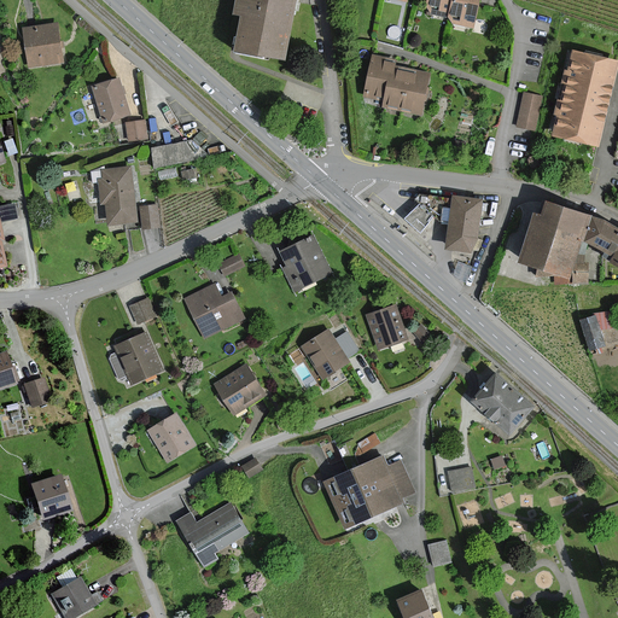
[(298,0),(239,0),(237,11),(246,13),(239,48),(287,58),(298,0)]
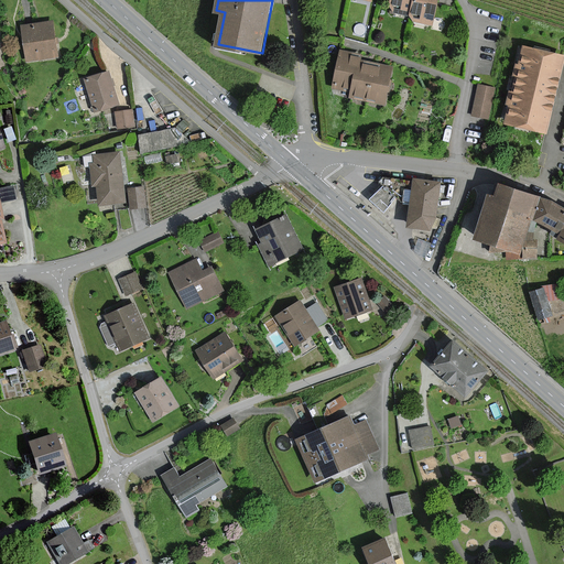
[(391,0),(389,12),(412,18),(416,0),(391,0)]
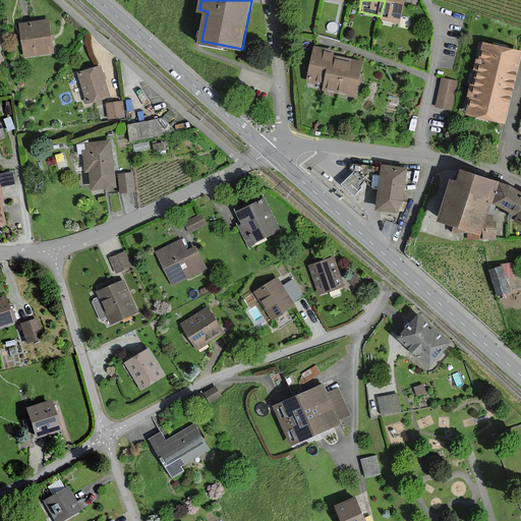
[(401,25),(407,0),(385,0),(381,16),(380,20),(401,25)]
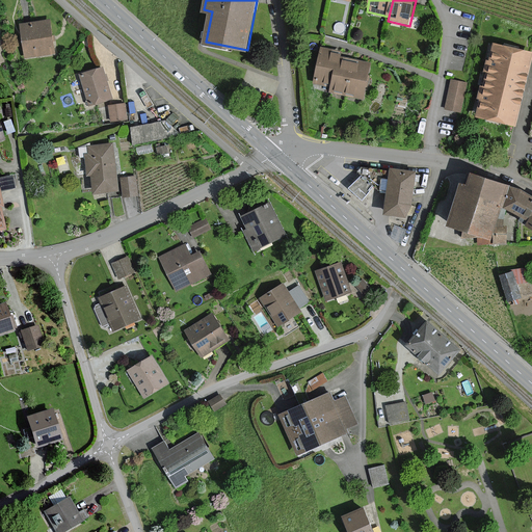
[(52,20),(22,24),(27,60),(58,56),(52,20)]
